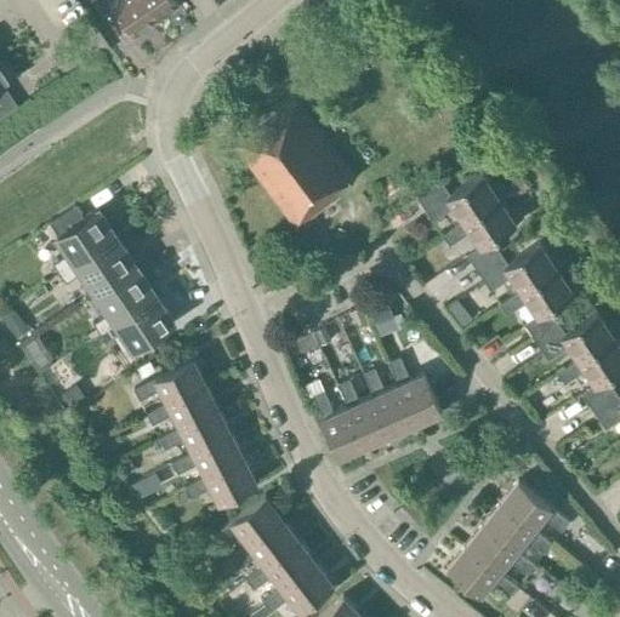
[(135,39),(158,23),(141,0),(117,0),(112,4),(108,0),(91,0),(103,18),(115,10),(135,39)]
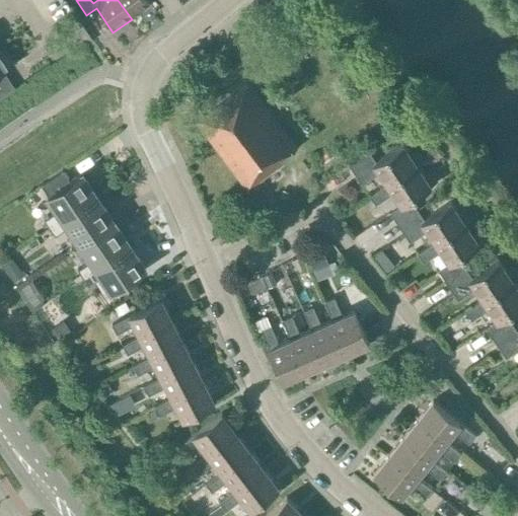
[(145,0),(118,0),(132,19),(150,6),(145,0)]
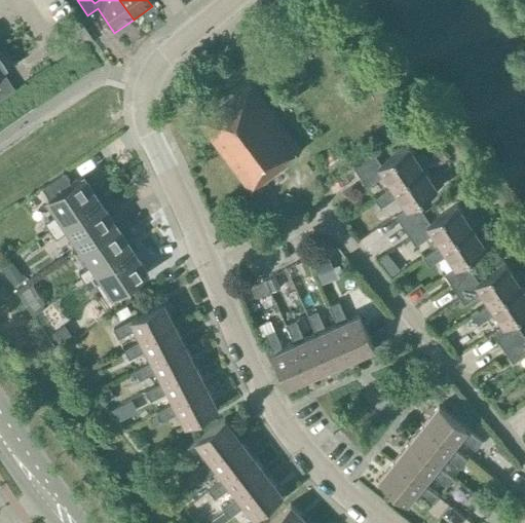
[(0,77),(11,70),(0,53),(0,77)]
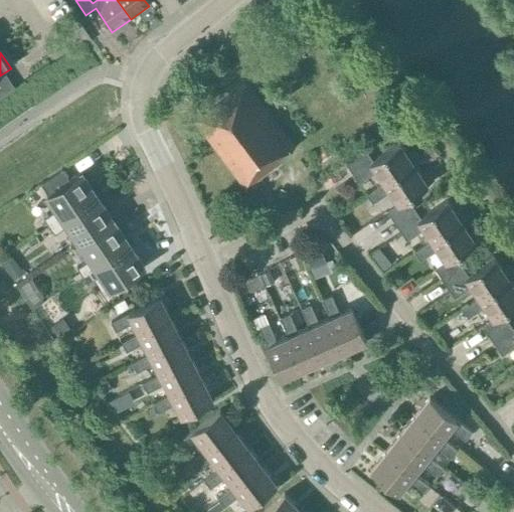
[(247,84),(196,123),(245,190),(250,186),(253,190),(258,187),(254,183),(283,162),(281,159),(295,148),(247,84)]
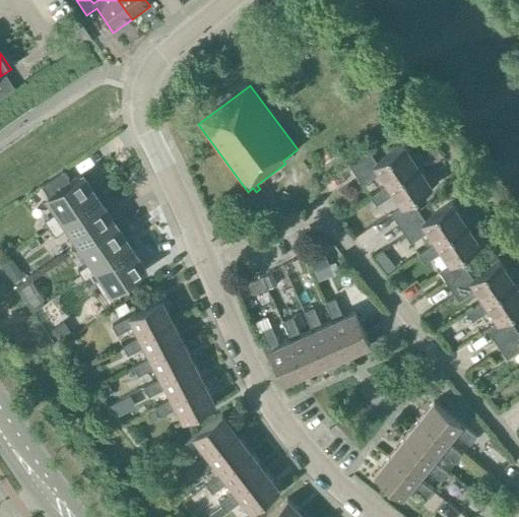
[(364,187),(381,176),(388,187),(389,187),(418,167),(426,163),(423,158),(420,159),(417,155),(413,158),(404,145),(378,165),(371,154),(350,168),(364,187)]
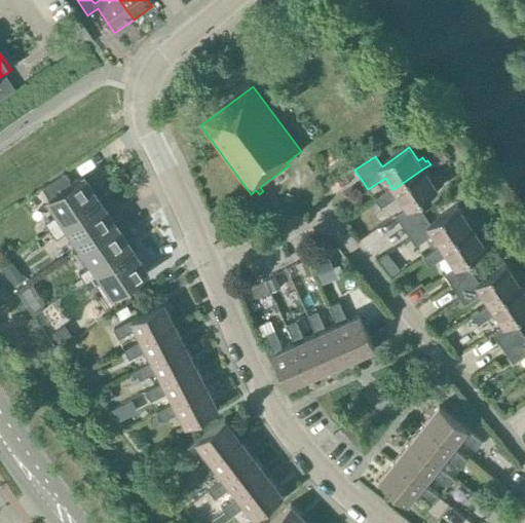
[(432,180),(423,169),(394,189),(392,189),(375,200),(381,210),(399,198),(407,211),(396,218),(406,232),(426,219),(417,203),(438,190),(438,189),(444,185),(441,181),(439,182),(437,177),(432,180)]
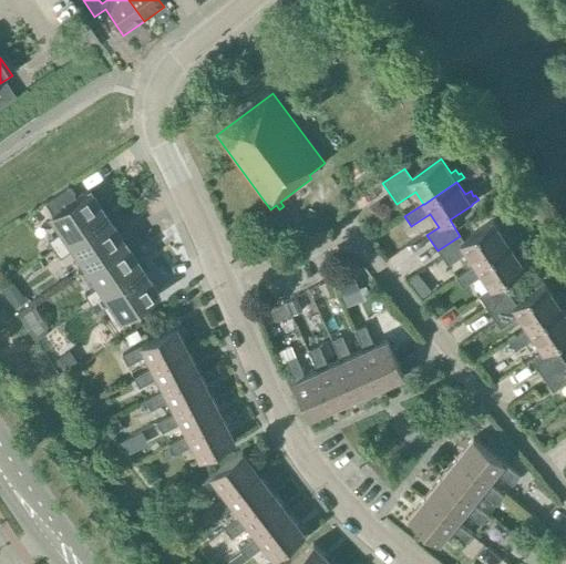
[(63,233),(49,242),(55,252),(106,216),(90,192),(78,200),(70,188),(47,205),(53,216),(63,233)]
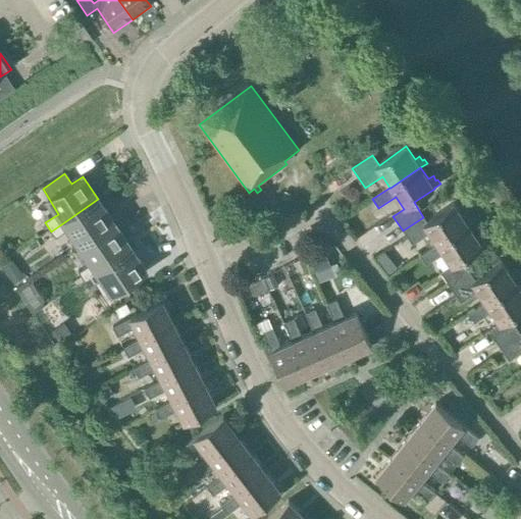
[(98,199),(51,231),(56,239),(69,230),(81,247),(115,224),(98,199)]
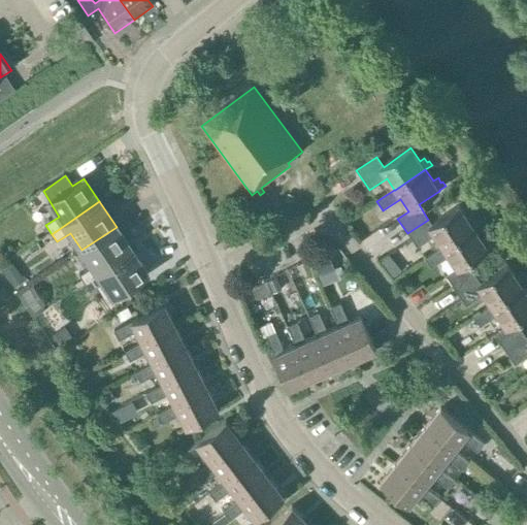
[(435,237),(443,249),(474,228),(481,224),(478,220),(475,221),(472,217),(468,220),(460,207),(432,225),(428,220),(407,233),(418,249),(435,237)]
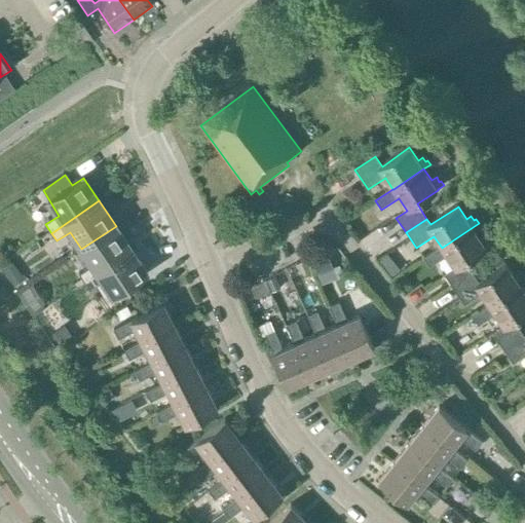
[(92,266),(79,275),(85,284),(133,251),(116,226),(81,249),(92,266)]
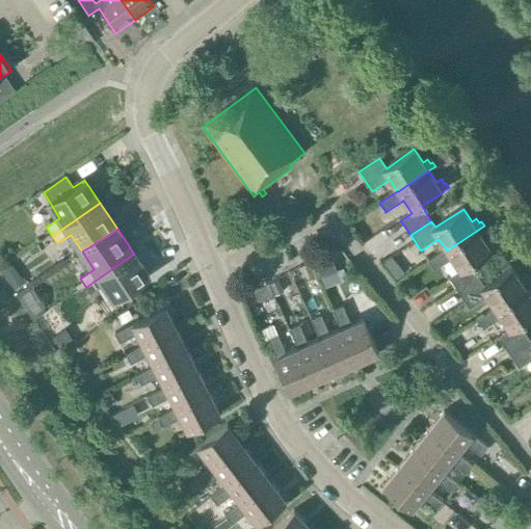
[(460,294),(481,281),(471,266),(492,252),(492,250),(498,246),(495,242),(494,243),(490,239),(485,242),(478,230),(447,250),(429,262),(435,271),(452,260),(460,271),(450,280),(460,294)]
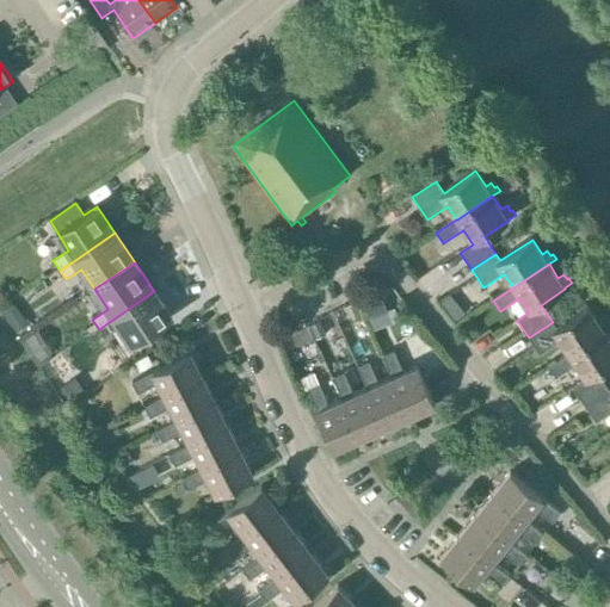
[(154,291),(99,329),(105,339),(121,328),(133,345),(172,317),(154,291)]
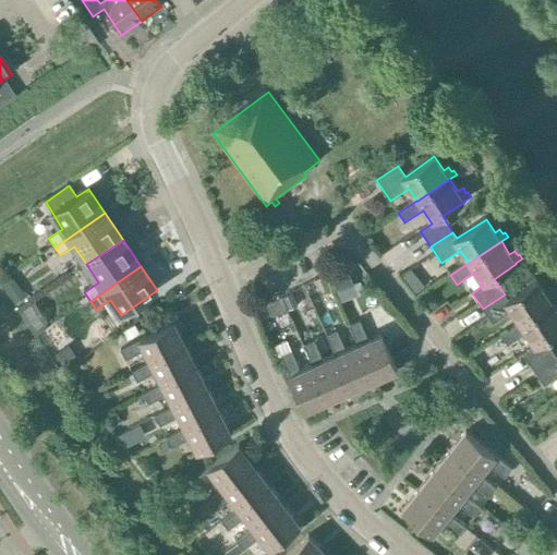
[(419,280),(411,287),(418,294),(425,288),(419,280)]
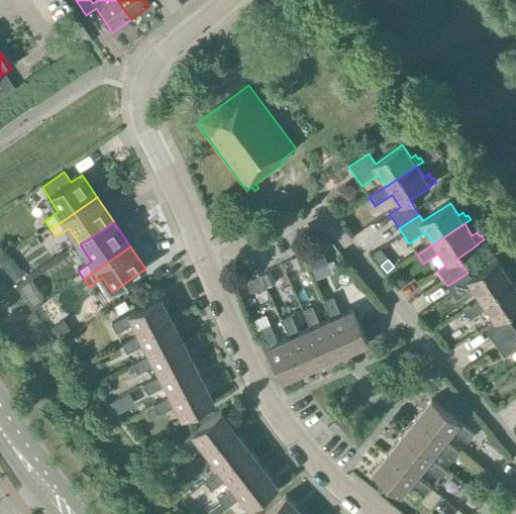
[(474,290),(482,301),(482,302),(512,282),(515,279),(515,274),(514,274),(511,270),(506,273),(498,261),(471,279),(468,273),(447,286),(457,301),(474,290)]
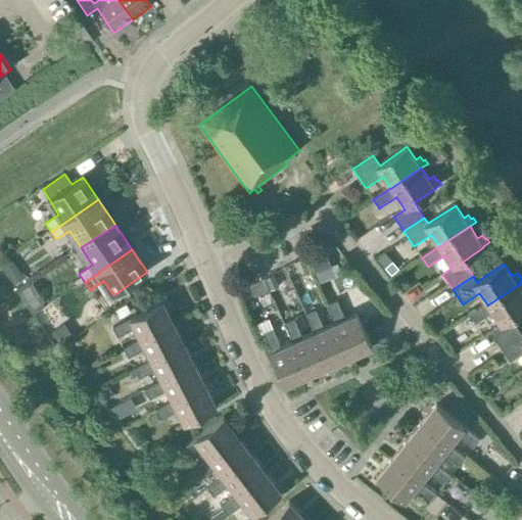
[(19,271),(9,279),(15,287),(26,280),(19,271)]
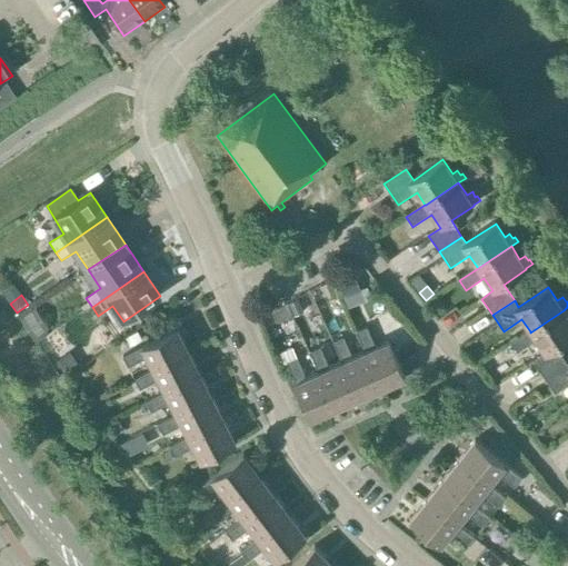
[(286,308),(272,313),(277,324),(290,319),(286,308)]
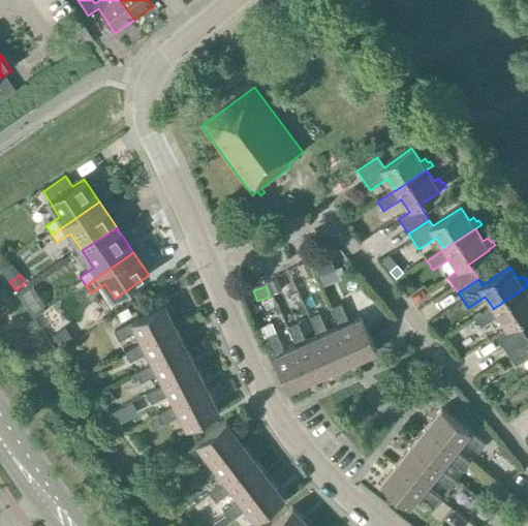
[(482,329),(499,317),(507,330),(496,337),(506,351),(527,338),(517,323),(527,315),(527,292),(524,288),(493,309),(493,308),(475,319),(482,329)]
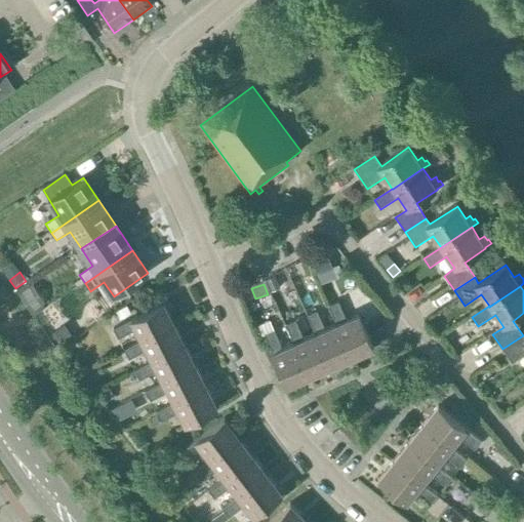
[(337,326),(352,359),(374,349),(360,316),(347,321),(338,304),(329,308),(337,326)]
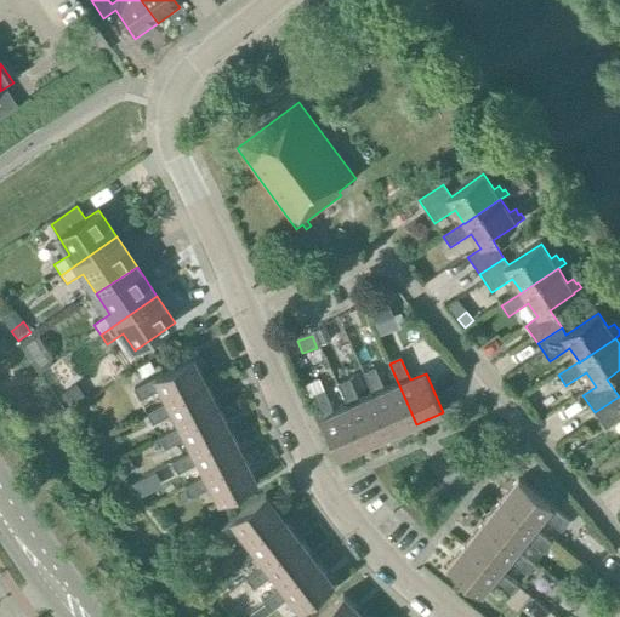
[(141,401),(161,390),(169,404),(169,405),(206,384),(194,360),(155,380),(157,380),(135,390),(141,401)]
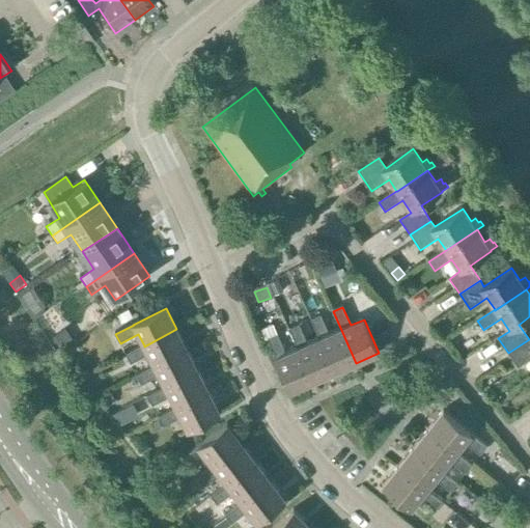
[(129,312),(118,318),(121,326),(133,320),(129,312)]
